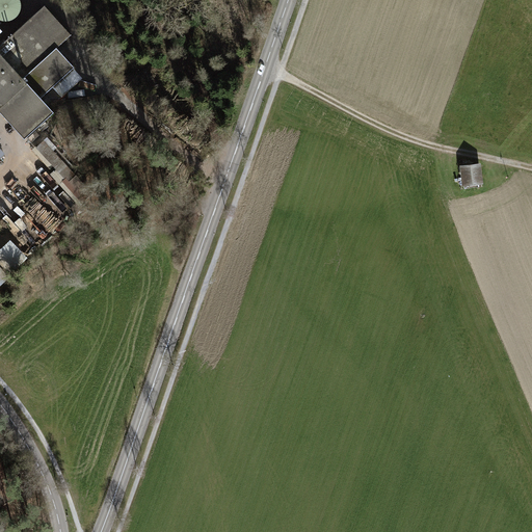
[(22,8),(22,4),(22,0),(21,0),(0,0),(0,19),(2,20),(6,21),(10,20),(15,18),(18,16),(20,12),(22,8)]
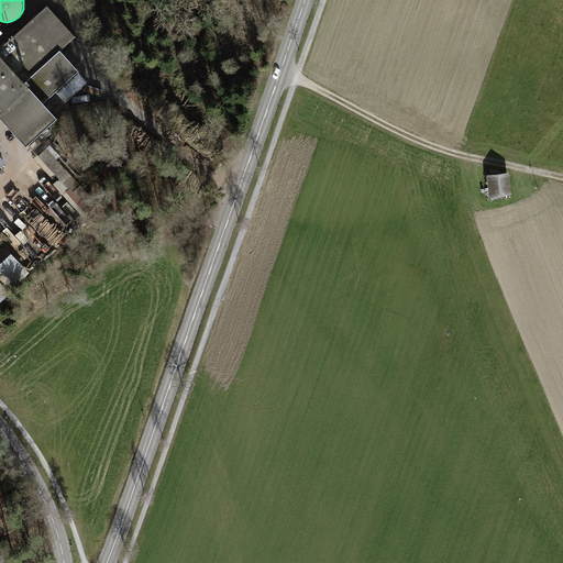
[(0,48),(0,53),(26,80),(43,65),(61,48),(76,34),(47,3),(0,48)]
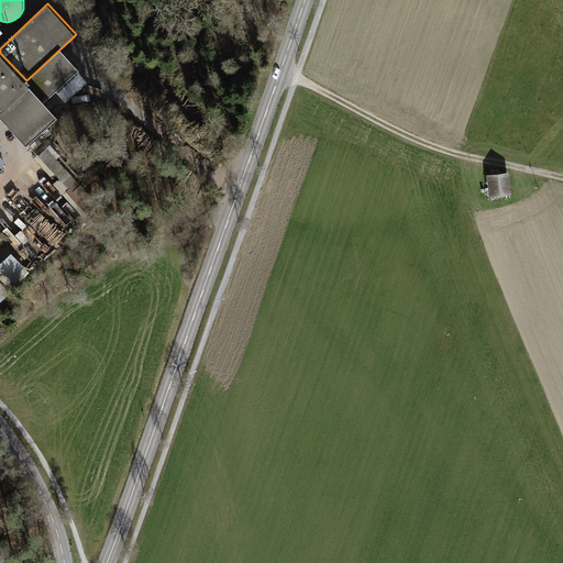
[(61,48),(26,80),(31,86),(0,113),(0,114),(29,145),(57,117),(44,102),(79,69),(61,48)]
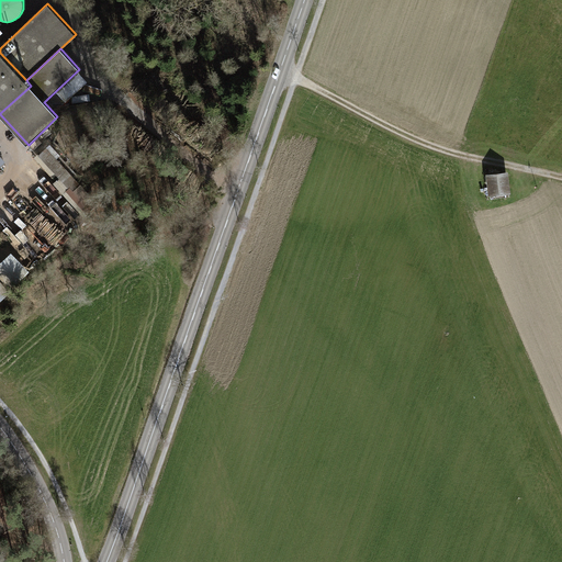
[(26,80),(0,53),(0,113),(31,86),(26,80)]
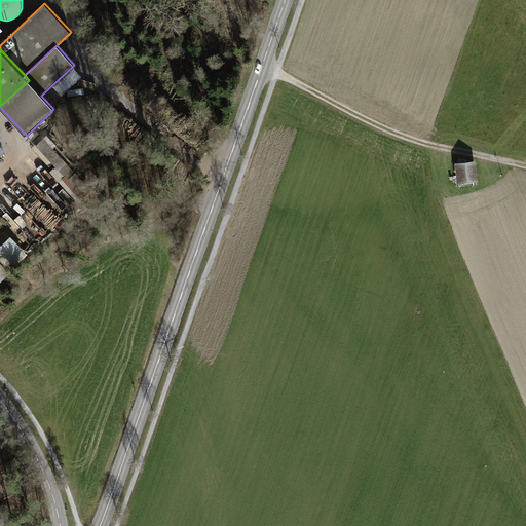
[(55,167),(67,157),(45,134),(34,144),(55,167)]
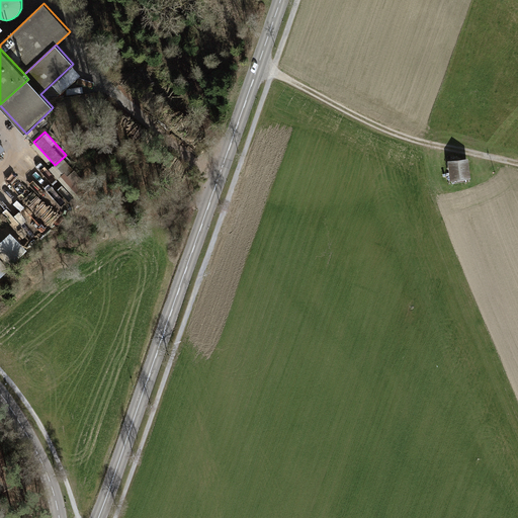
[(0,278),(10,269),(0,258),(0,153),(5,149),(0,143),(0,278)]
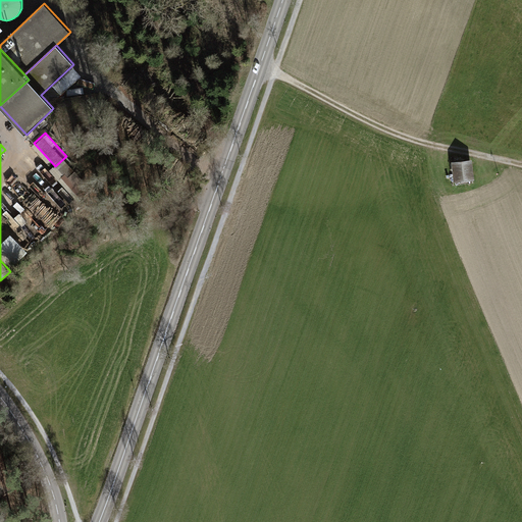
[(452,162),(454,183),(474,180),(472,160),(452,162)]
